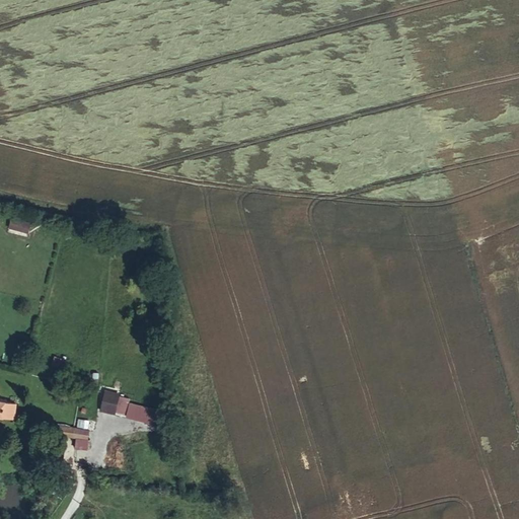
[(27,217),(15,214),(13,221),(25,224),(27,217)]
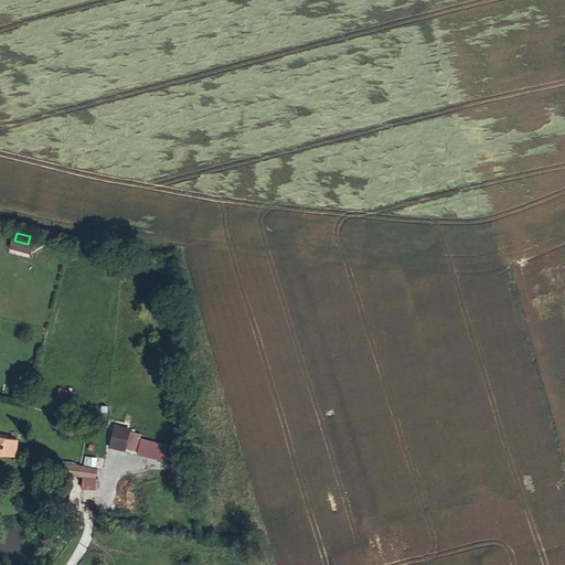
[(72,405),(74,391),(59,390),(57,403),(72,405)]
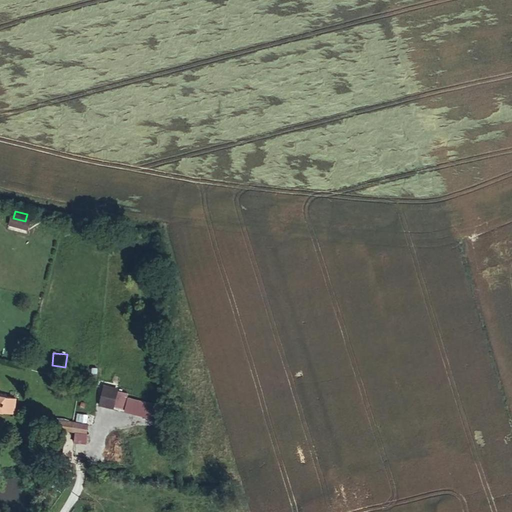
[(104,386),(99,407),(160,421),(164,406),(128,398),(130,392),(104,386)]
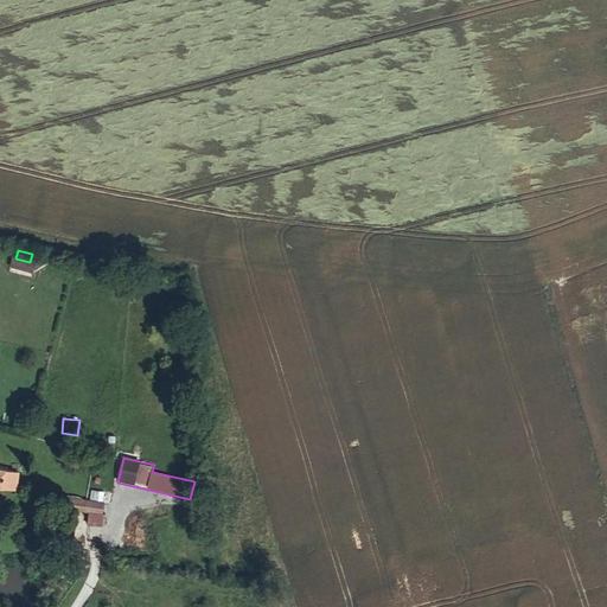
[(18,471),(0,468),(0,487),(16,490),(18,471)]
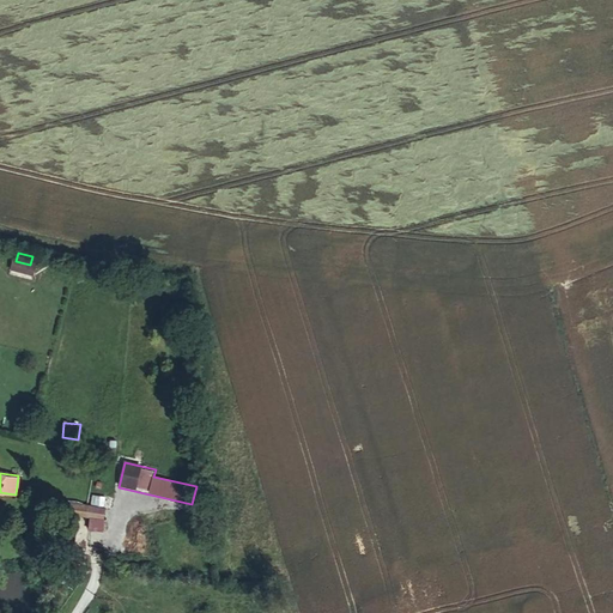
[(90,504),(103,508),(107,498),(93,495),(90,504)]
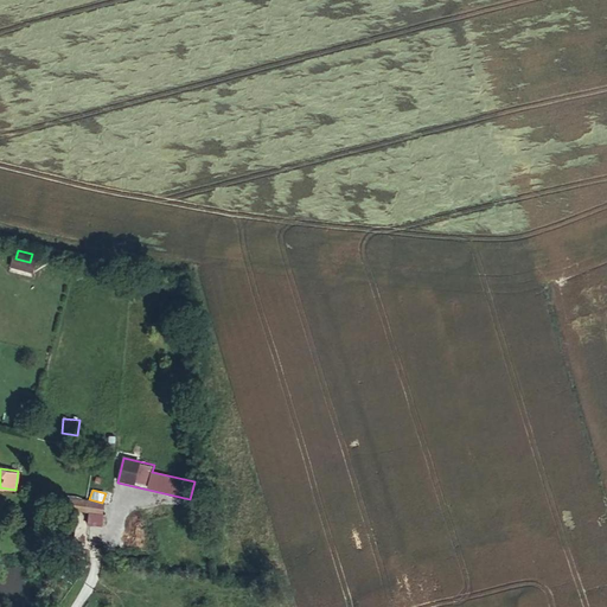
[(87,500),(66,498),(64,508),(85,510),(87,500)]
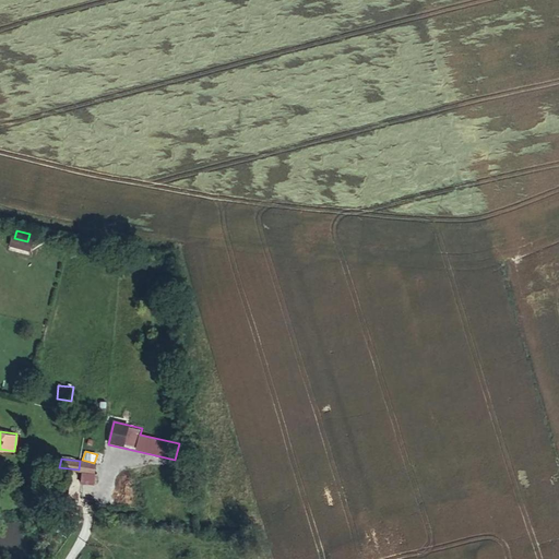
[(57,514),(78,516),(79,507),(58,504),(57,514)]
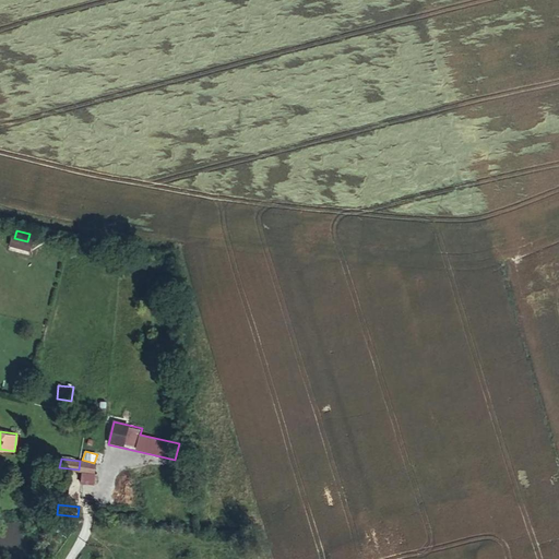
All buildings are outlined.
